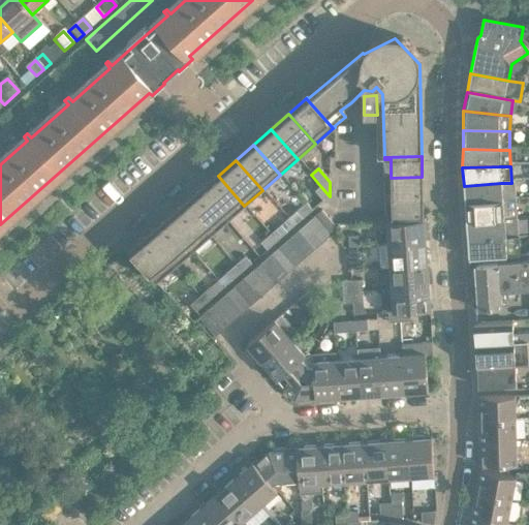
[(226,221),(244,206),(218,176),(199,191),(226,221)]
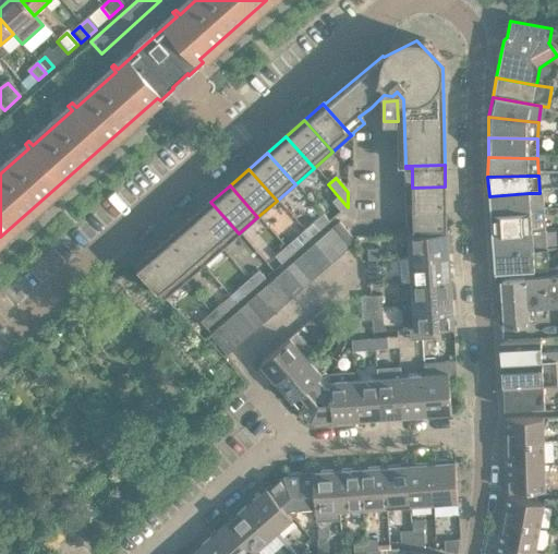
[(412,188),(412,209),(445,208),(445,187),(412,188)]
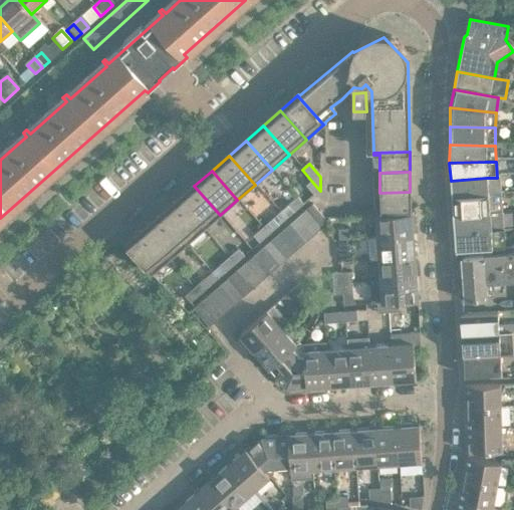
[(497,178),(487,178),(451,181),(452,199),(499,196),(498,178),(497,178)]
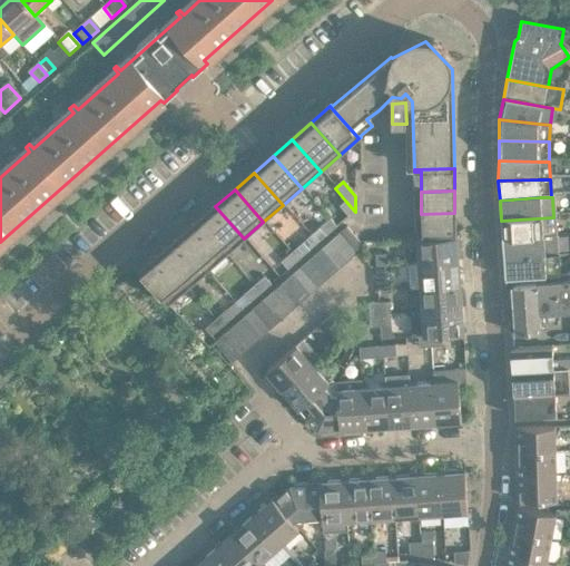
[(338,208),(347,218),(355,212),(346,202),(338,208)]
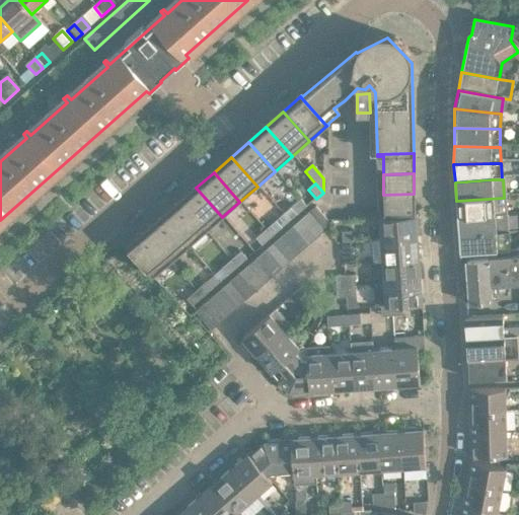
[(205,232),(222,217),(196,188),(178,203),(205,232)]
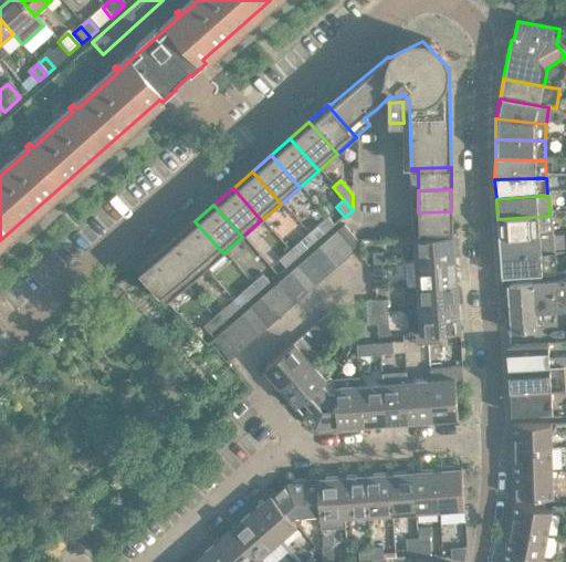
[(452,235),(451,211),(418,212),(419,236),(452,235)]
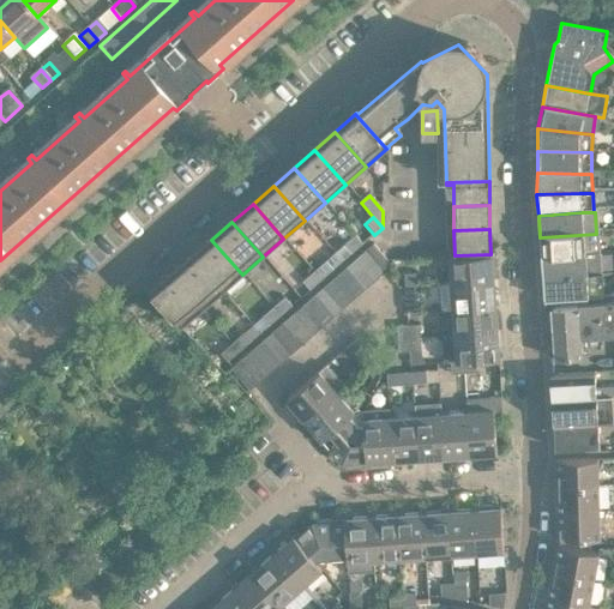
[(540,237),(541,259),(597,255),(596,234),(540,237)]
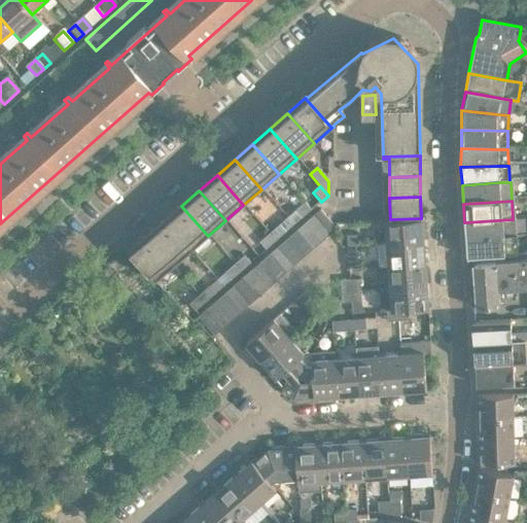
[(294,213),(302,219),(311,211),(305,204),(294,213)]
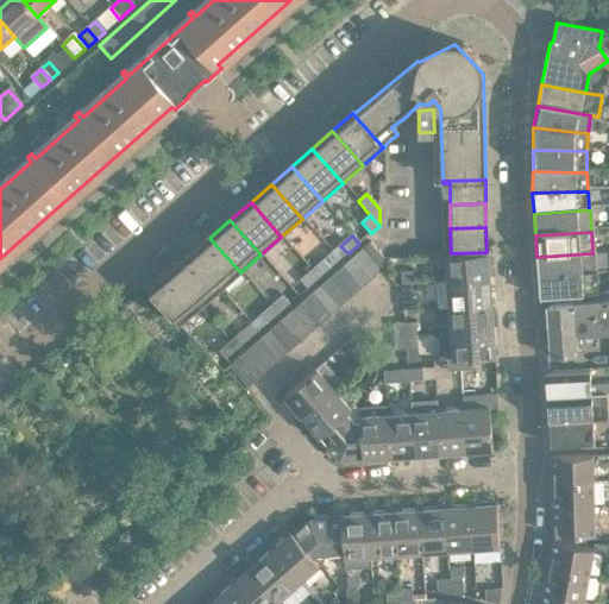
[(220,290),(240,272),(209,238),(189,256),(220,290)]
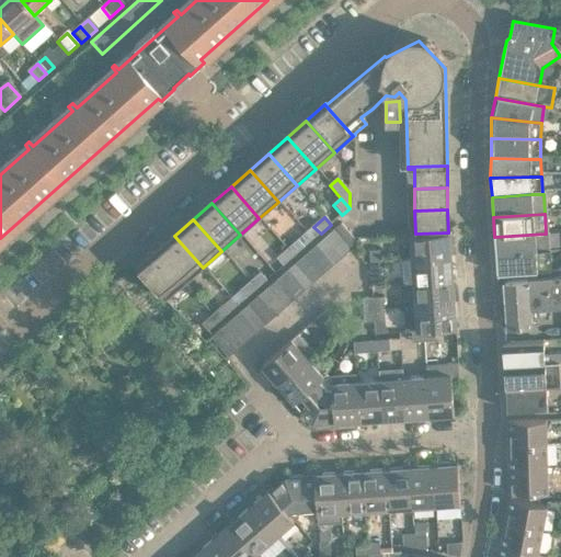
[(352,250),(334,230),(324,239),(342,259),(352,250)]
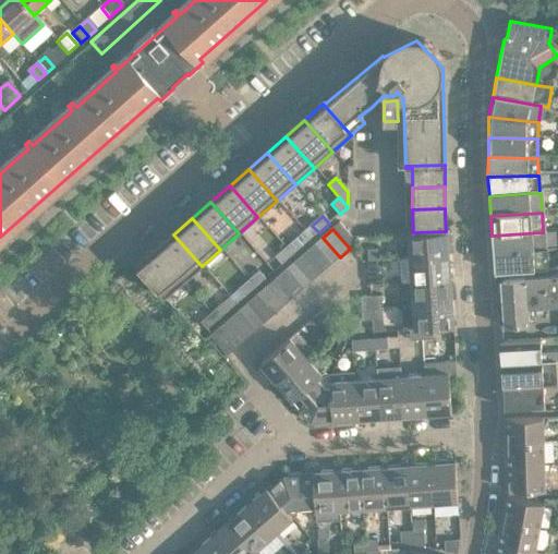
[(544,252),(543,232),(492,236),(493,255),(544,252)]
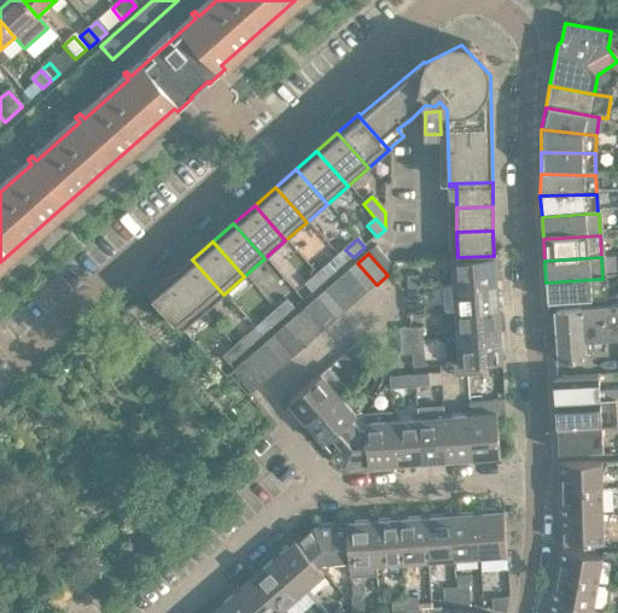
[(453,289),(496,286),(495,258),(452,262),(453,289)]
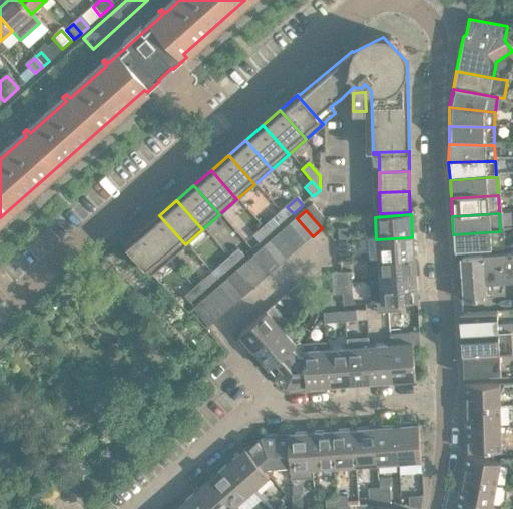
[(168,260),(185,244),(159,215),(142,230),(168,260)]
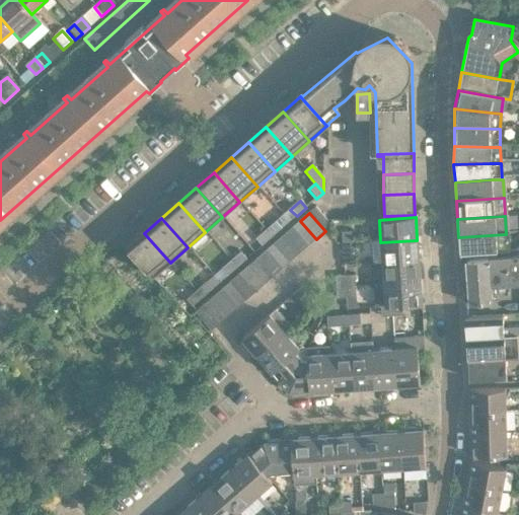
[(300,221),(292,229),(308,247),(316,239),(300,221)]
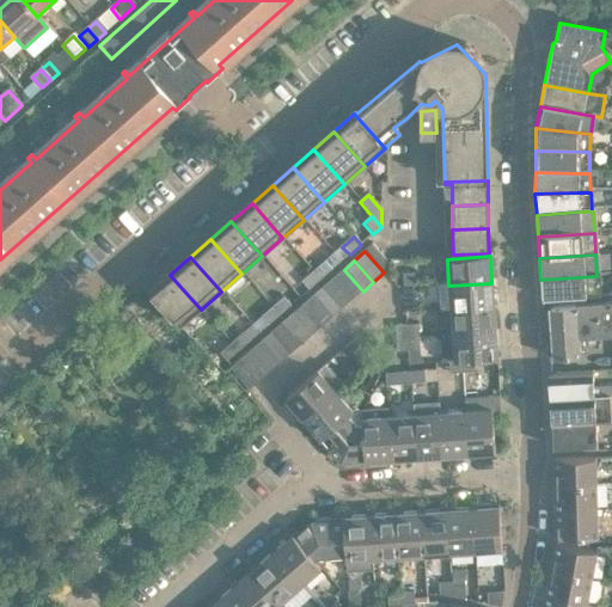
[(325,262),(313,273),(320,281),(332,270),(325,262)]
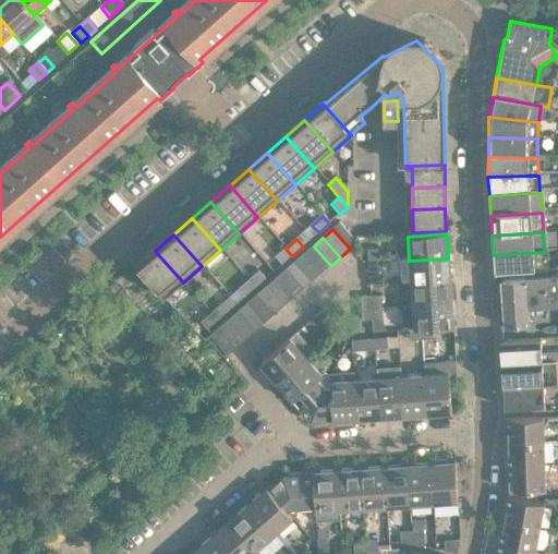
[(322,275),(331,266),(314,247),(304,255),(322,275)]
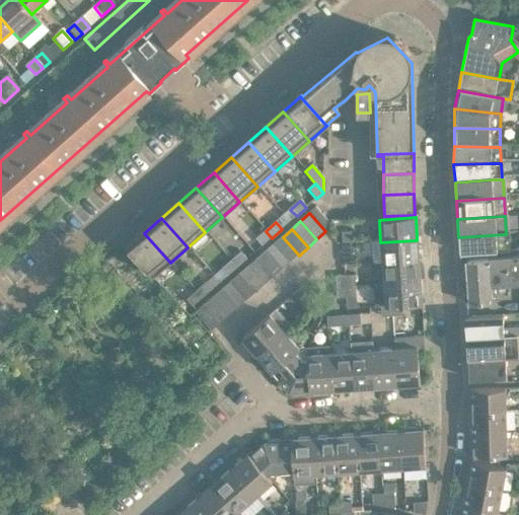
[(262,247),(272,238),(266,231),(255,240),(262,247)]
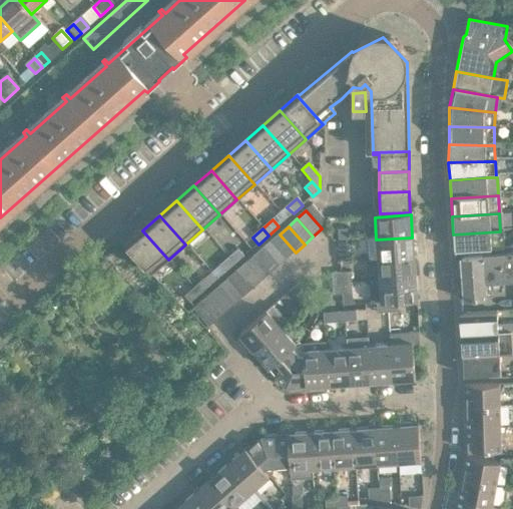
[(150,276),(168,260),(142,230),(124,245),(150,276)]
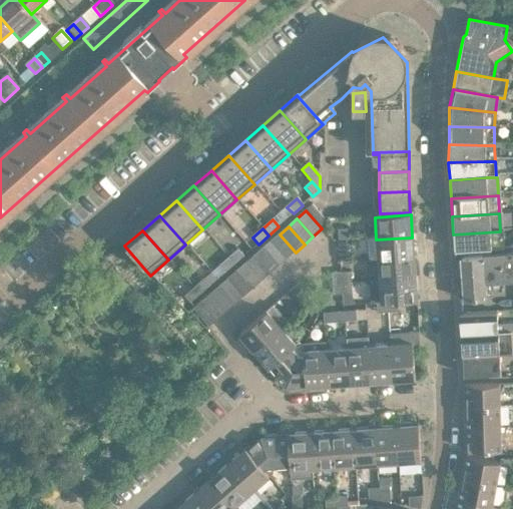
[(348,241),(347,230),(338,231),(338,242),(348,241)]
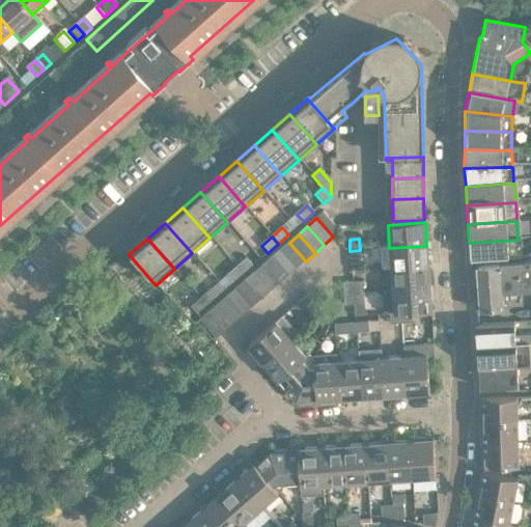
[(519,251),(518,240),(469,243),(470,261),(519,258),(519,251)]
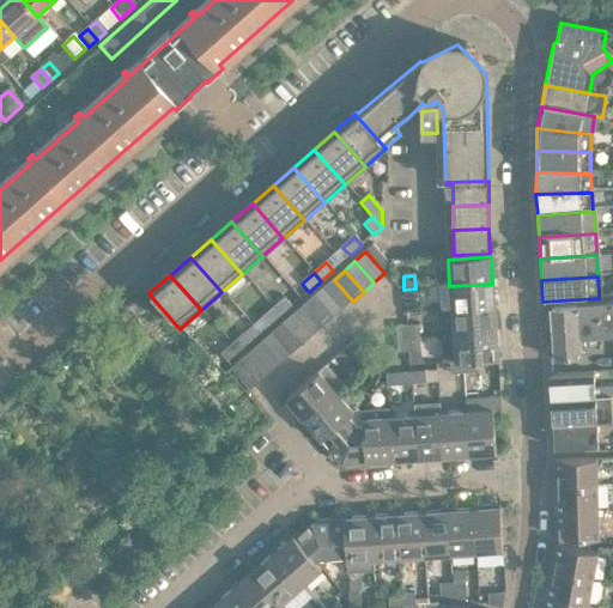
[(343,310),(353,302),(334,280),(323,289),(343,310)]
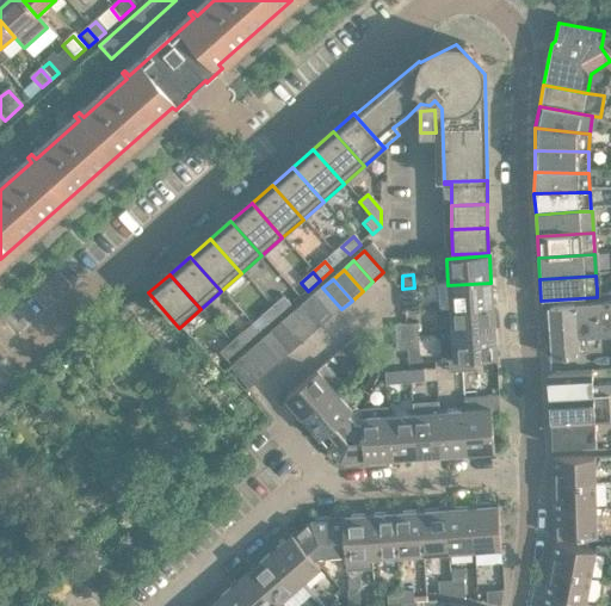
[(493,308),(491,283),(448,285),(438,286),(440,311),(450,311),(493,308)]
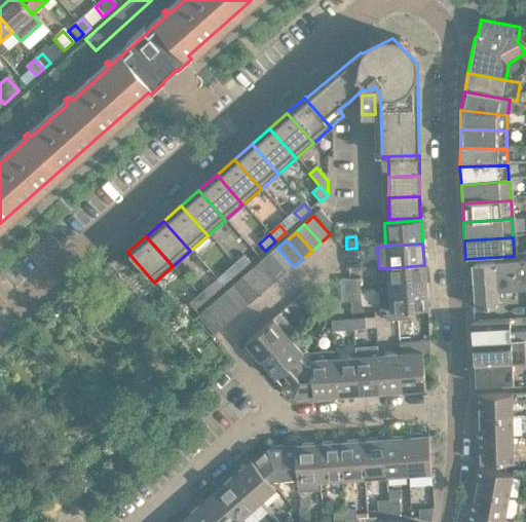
[(277,248),(269,256),(285,274),(294,266),(277,248)]
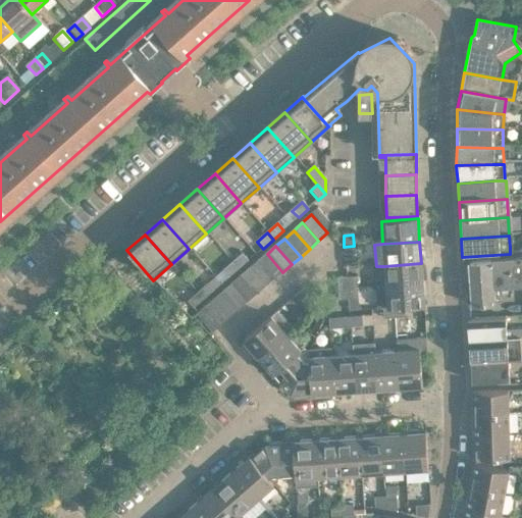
[(354,246),(344,247),(346,268),(356,268),(355,257),(354,246)]
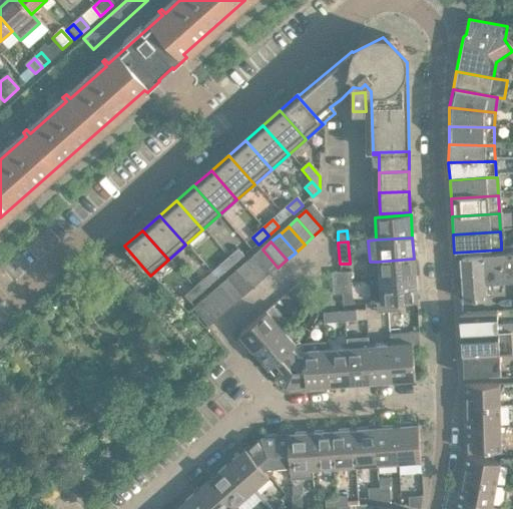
[(270,275),(278,268),(263,249),(253,258),(270,275)]
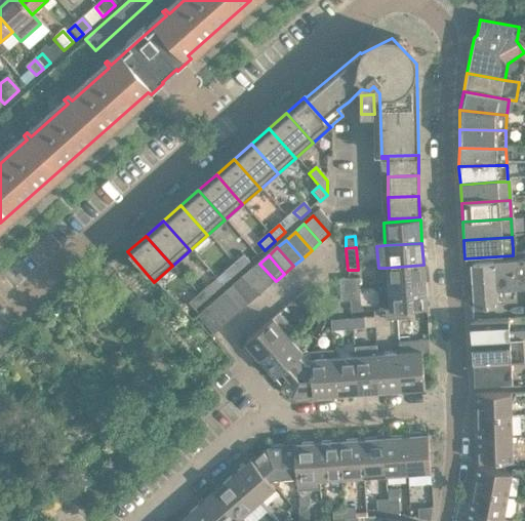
[(243,256),(234,265),(240,272),(249,263),(243,256)]
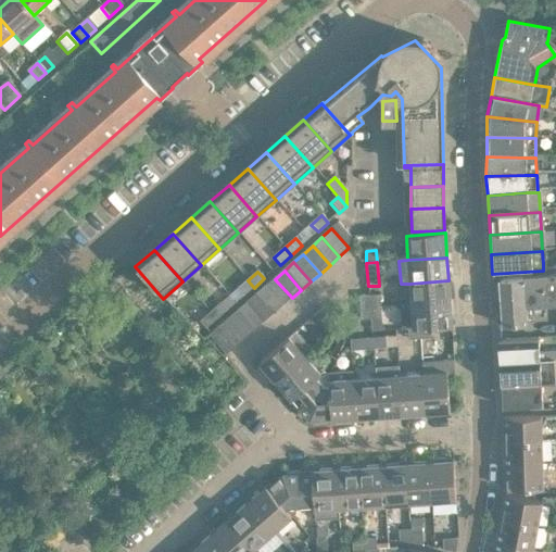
[(500,281),(503,328),(526,326),(525,309),(555,305),(555,276),(555,277),(500,281)]
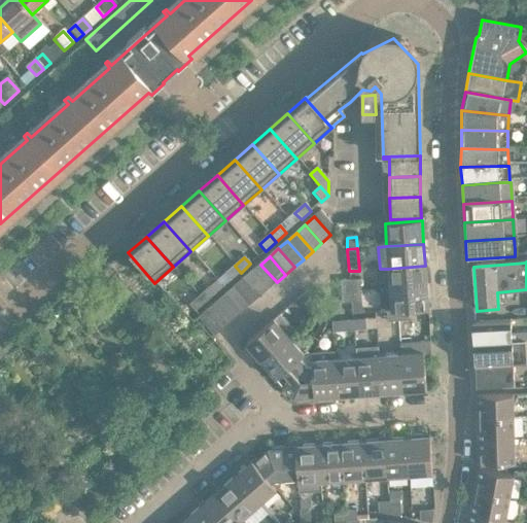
[(268,290),(277,282),(260,265),(251,272),(268,290)]
